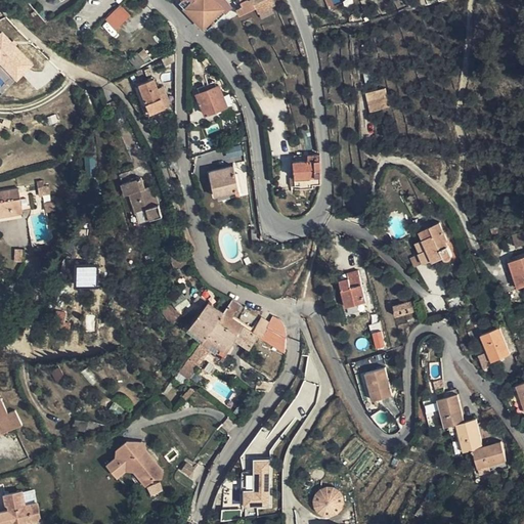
[(184,7),(207,31),(232,7),(225,0),(186,0),(188,2),(184,7)]
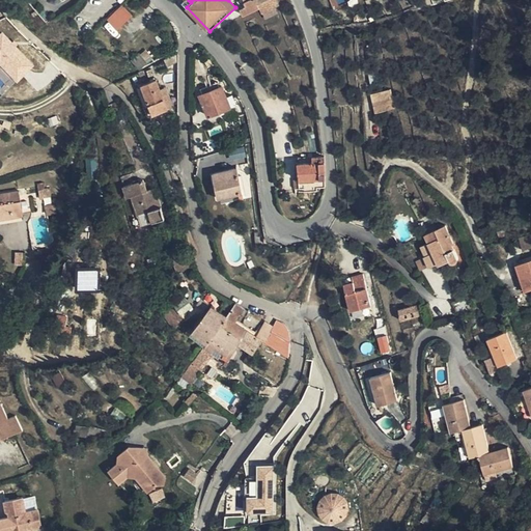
[(241,9),(244,16),(259,7),(257,2),(256,0),(243,0),(245,2),(247,6),(241,9)]
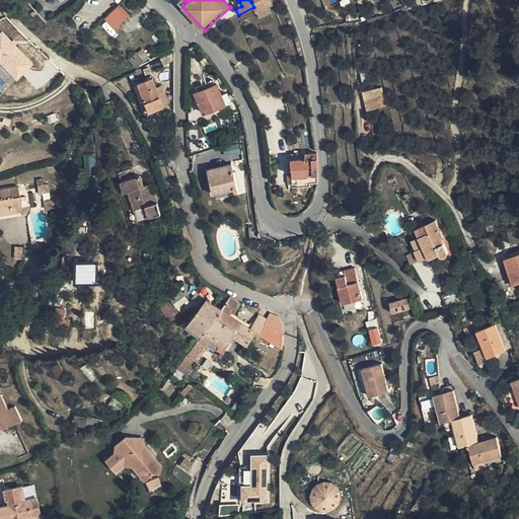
[(253,0),(251,2),(253,7),(256,13),(269,7),(273,5),(270,0),(253,0)]
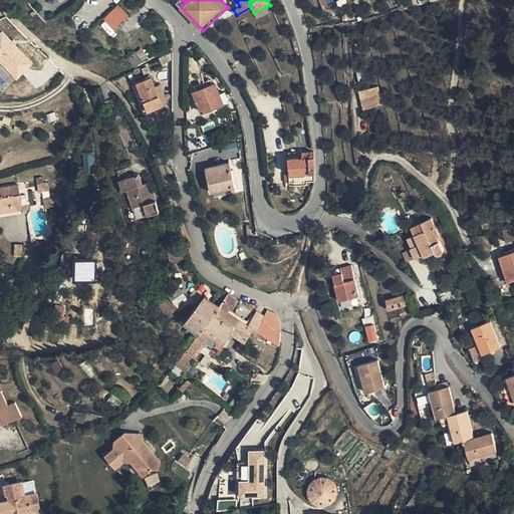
[(117,6),(103,19),(113,29),(127,16),(117,6)]
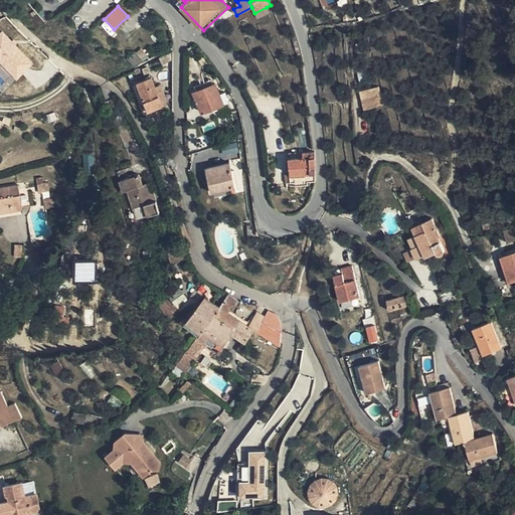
[(267,7),(254,13),(256,18),(269,12),(267,7)]
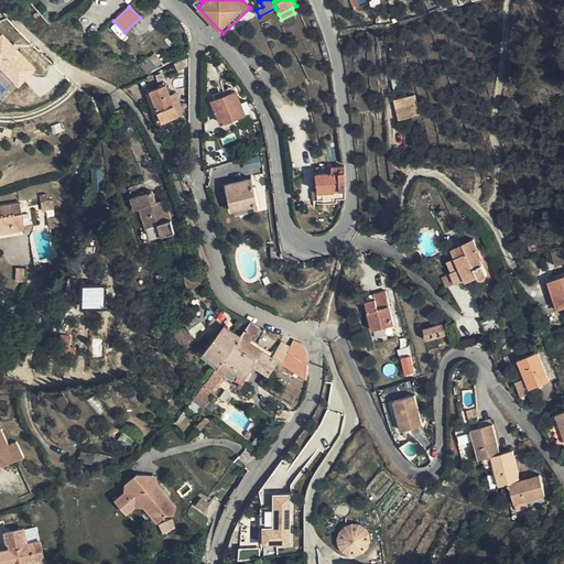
[(2,35),(0,38),(0,71),(18,88),(36,71),(2,35)]
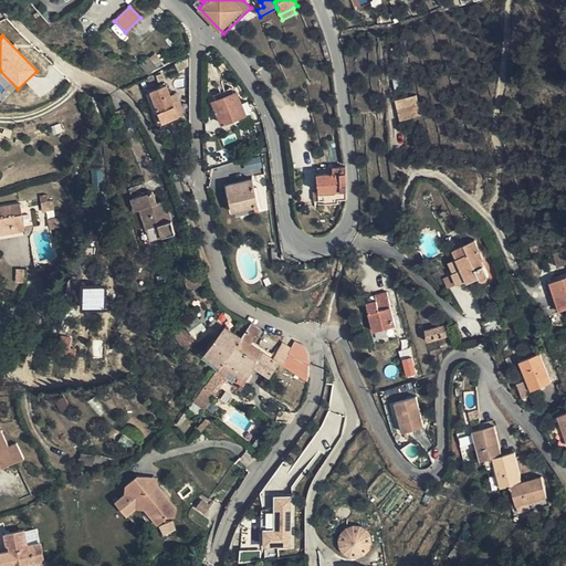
[(156,66),(148,59),(143,63),(150,72),(156,66)]
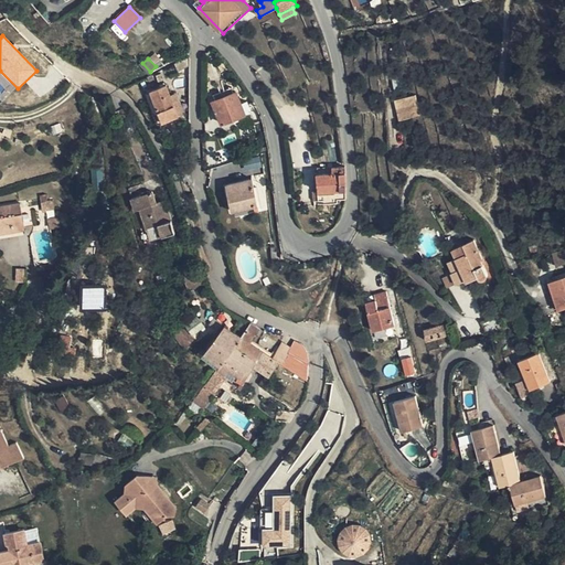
[(185,66),(183,61),(174,64),(178,71),(185,66)]
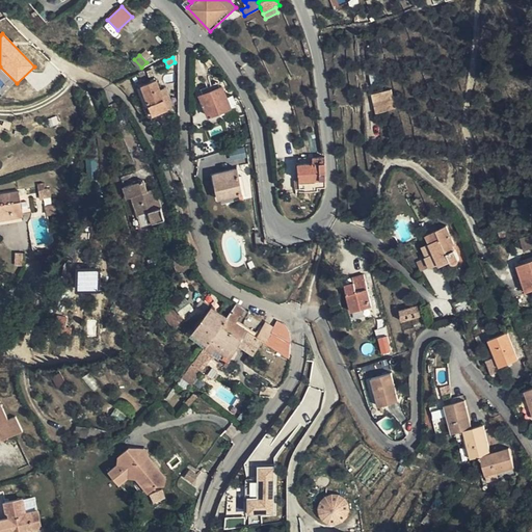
[(377,69),(371,70),(373,83),(380,82),(377,69)]
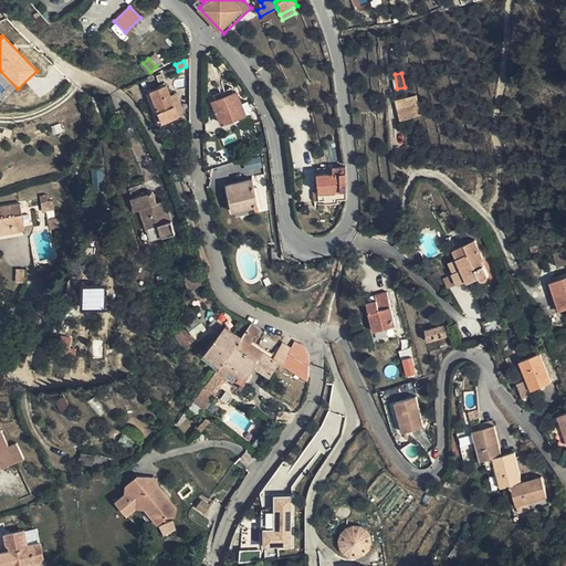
[(152,91),(164,123),(179,116),(167,85),(152,91)]
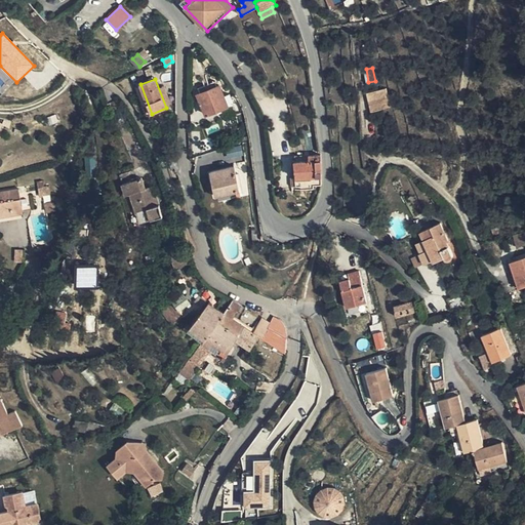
[(199,88),(201,92),(217,86),(215,82),(199,88)]
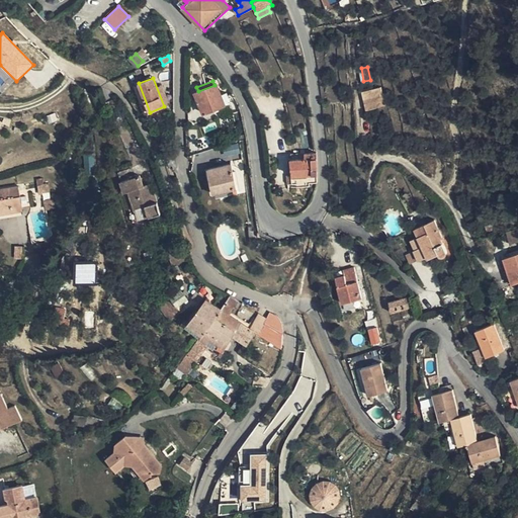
[(145,113),(150,112),(139,83),(134,85),(145,113)]
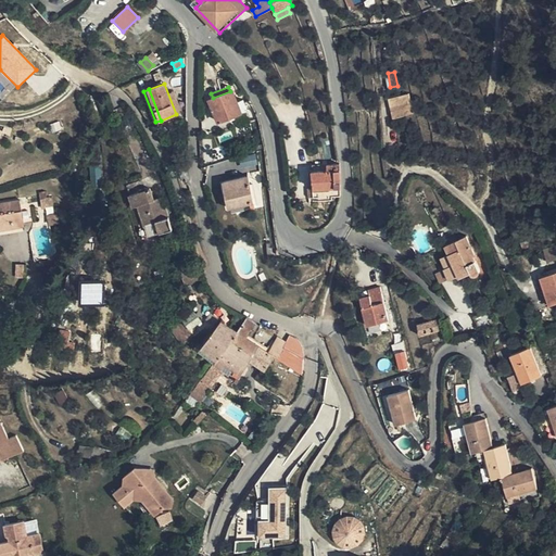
[(180,103),(187,102),(187,90),(177,93),(180,103)]
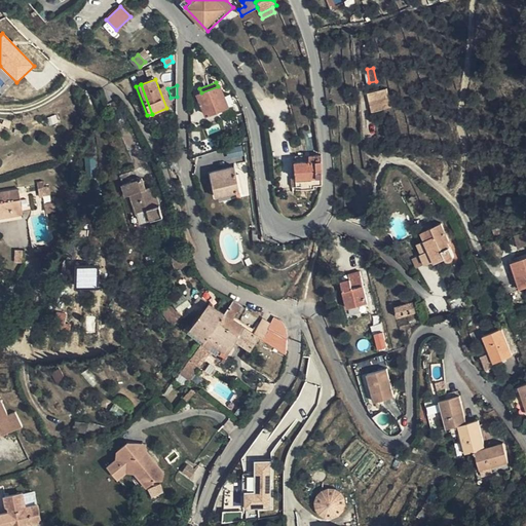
[(218,86),(201,92),(199,94),(208,114),(228,106),(224,97),(220,85),(218,86)]
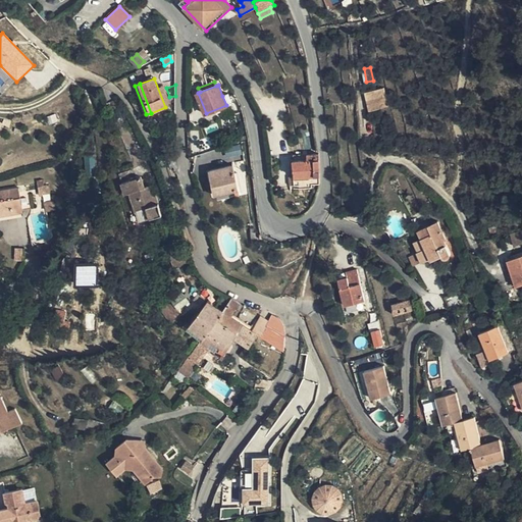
[(389,106),(384,88),(366,92),(371,110),(389,106)]
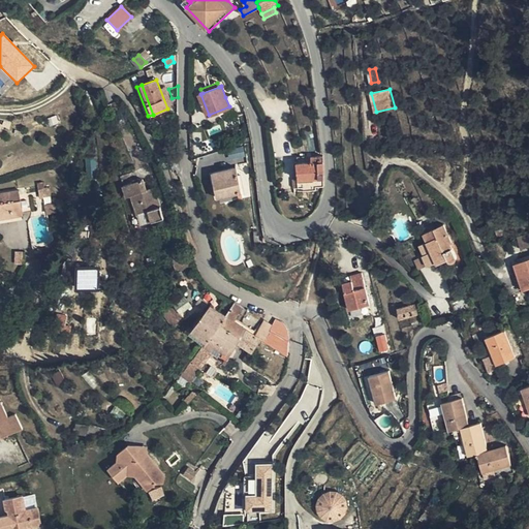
[(225,97),(229,106),(236,104),(231,94),(225,97)]
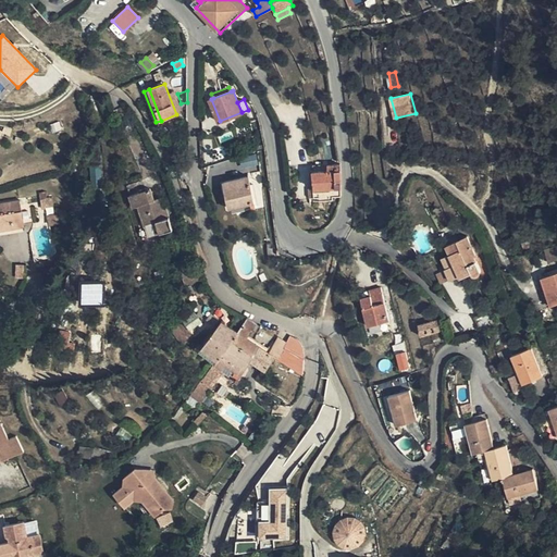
[(59,123),(50,126),(52,133),(61,130),(59,123)]
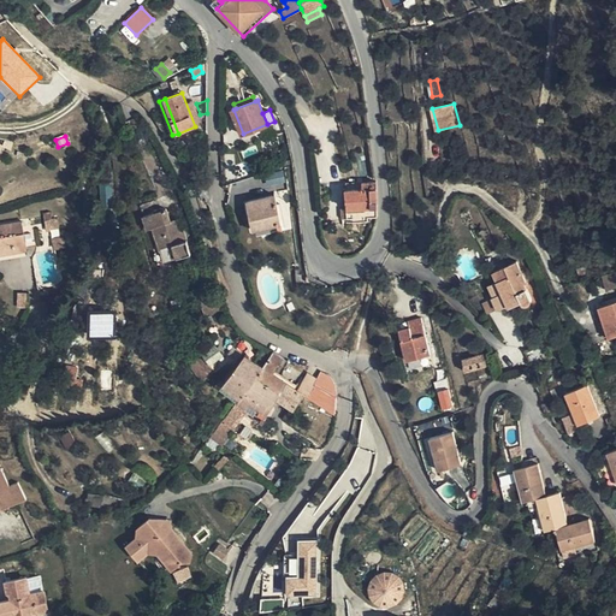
[(368,219),(378,218),(377,181),(345,183),(347,208),(342,208),(342,220),(356,219),(356,224),(368,223),(368,219)]
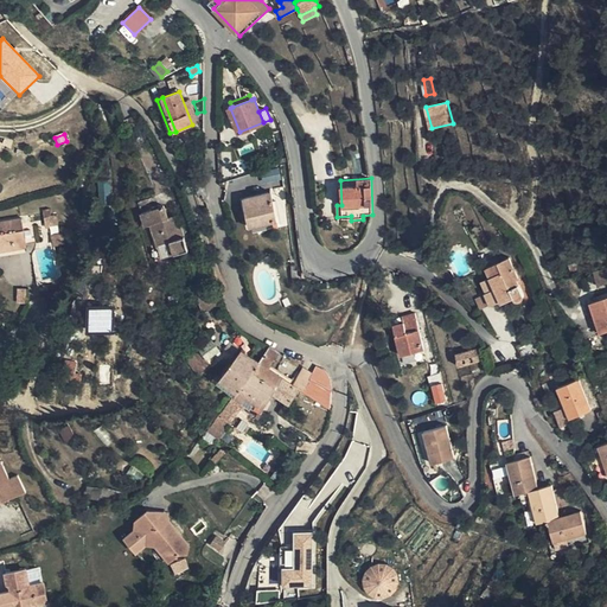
[(270,193),(244,198),(250,227),(276,221),(270,193)]
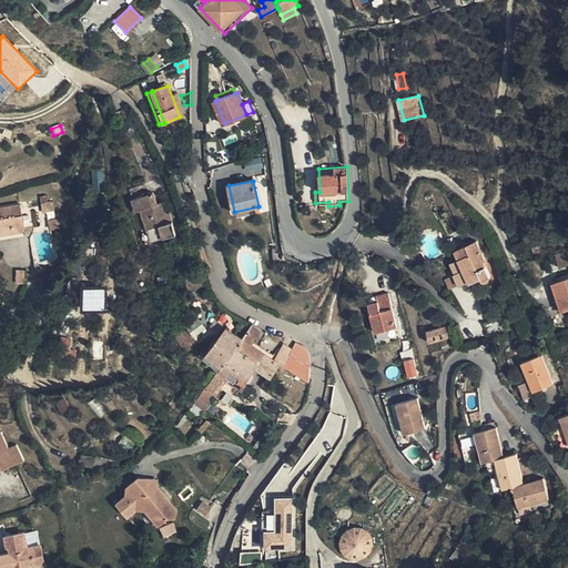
[(164,223),(158,204),(154,192),(132,199),(135,211),(141,209),(148,231),(151,241),(175,233),(172,221),(164,223)]
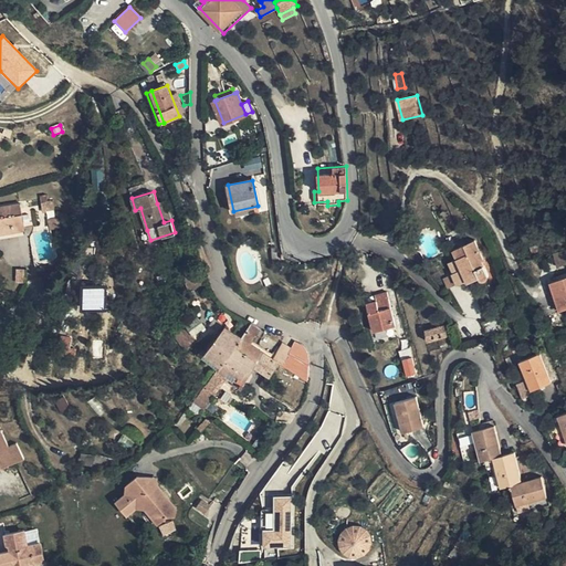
[(42,211),(55,210),(53,200),(42,202),(42,211)]
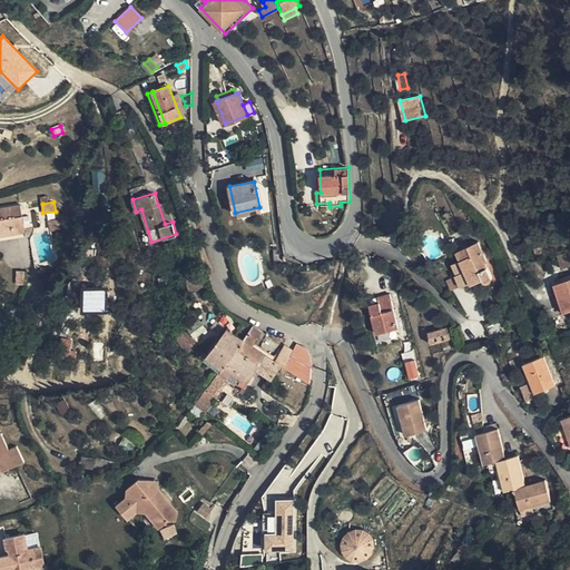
[(167,202),(158,205),(165,224),(173,222),(167,202)]
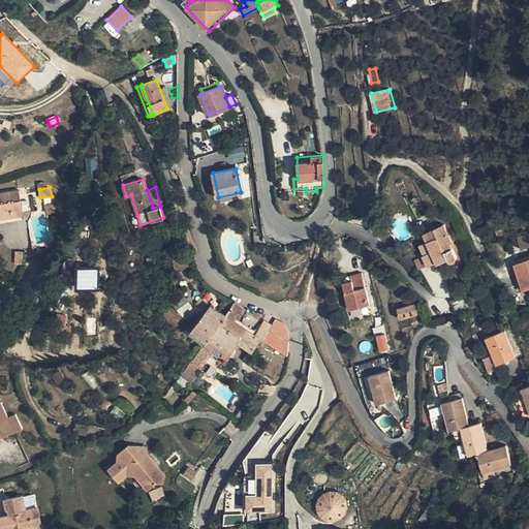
[(0,218),(24,215),(20,190),(0,192),(0,218)]
